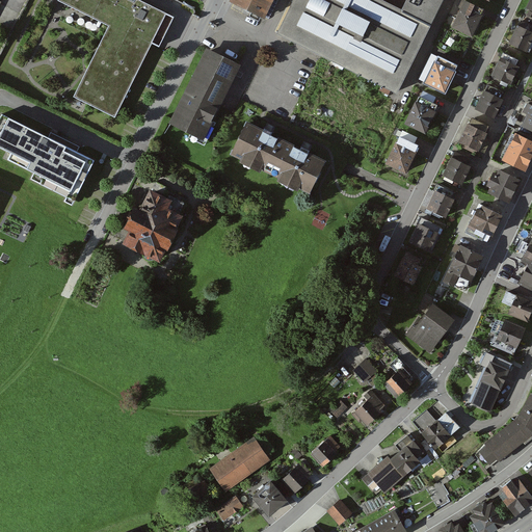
[(174,19),(135,0),(60,0),(59,2),(109,27),(74,99),(115,120),(153,44),(160,47),(174,19)]
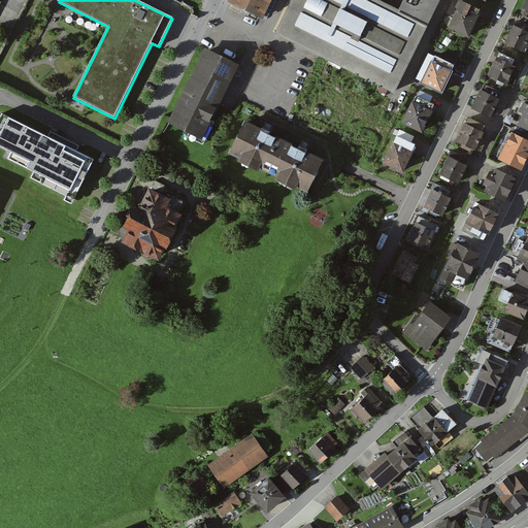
[(270,0),(230,0),(230,1),(254,13),(262,18),(270,0)]
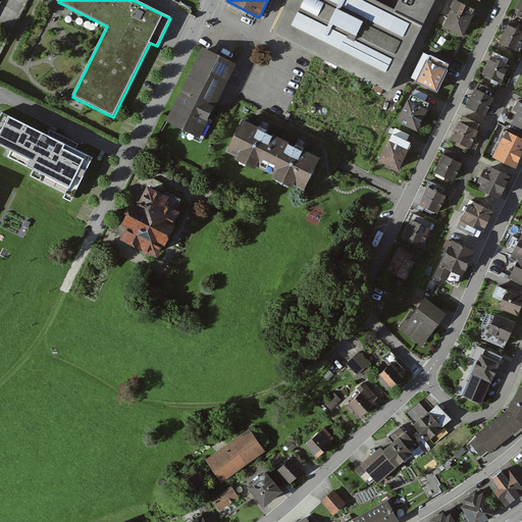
[(289,0),(272,34),(390,92),(435,0),(289,0)]
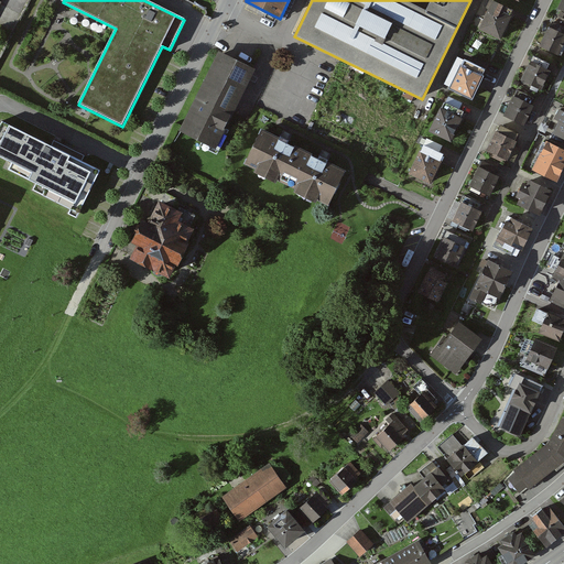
[(514,12),(492,2),(479,31),(500,41),(514,12)]
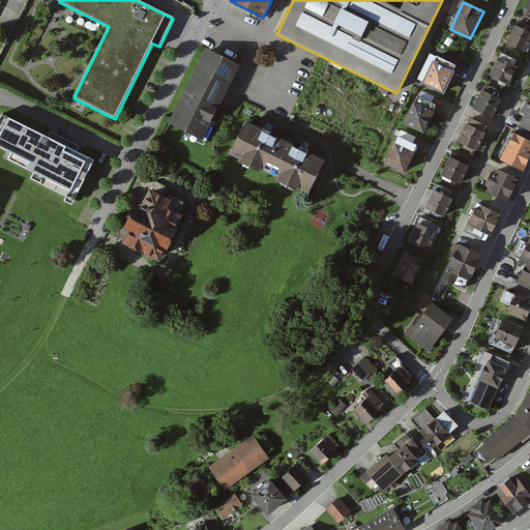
[(529,39),(529,33),(517,27),(508,43),(525,51),(529,39)]
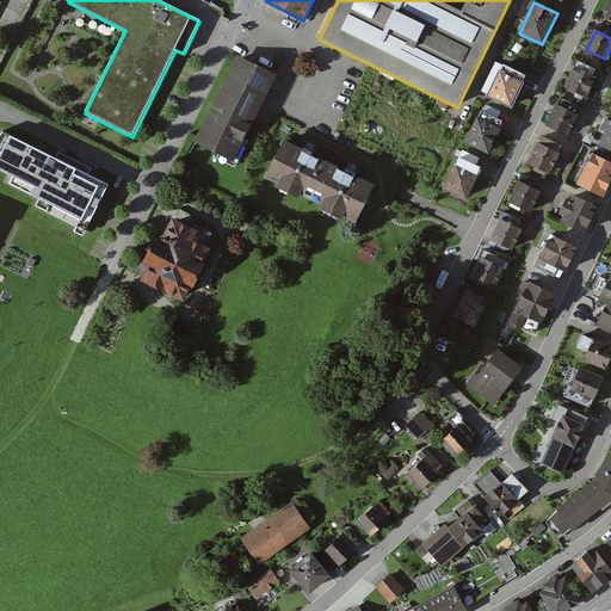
[(238,55),(193,142),(234,161),(277,74),(238,55)]
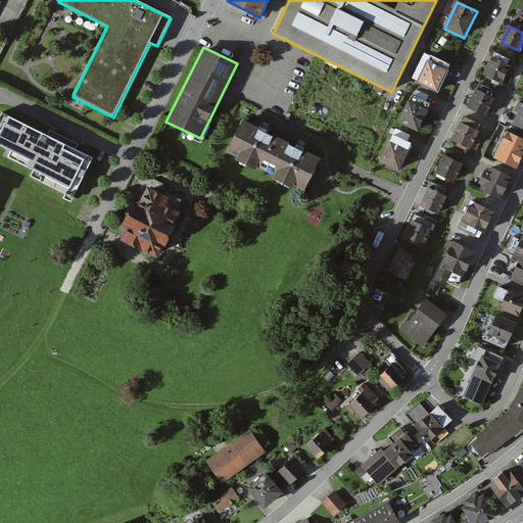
[(450,65),(431,56),(419,82),(437,91),(450,65)]
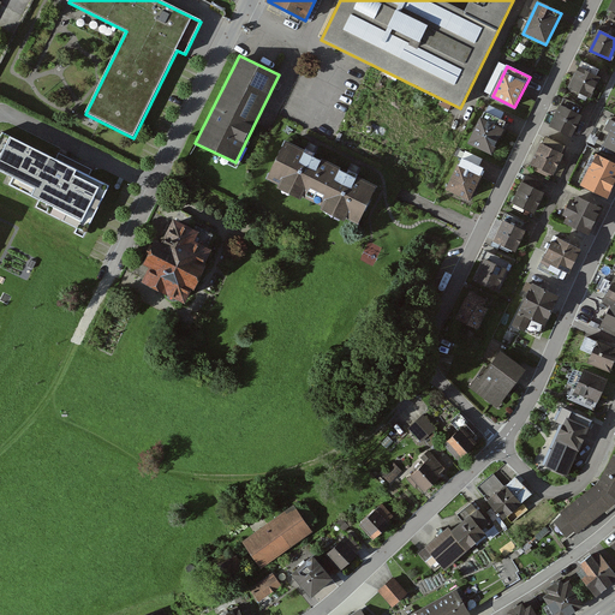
[(599,79),(579,70),(569,90),(590,100),(599,79)]
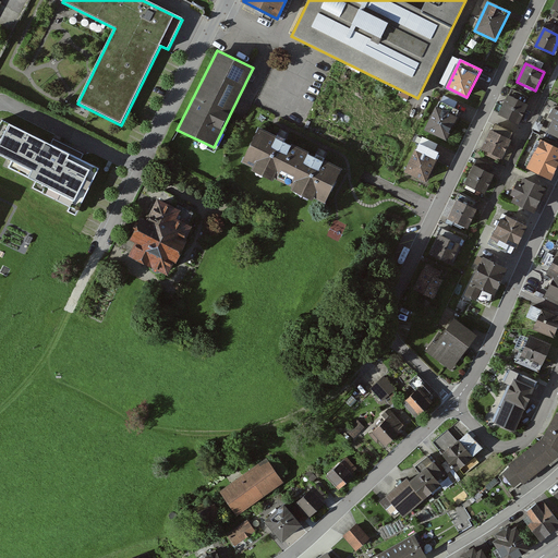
[(509,97),(499,117),(519,125),(528,106),(509,97)]
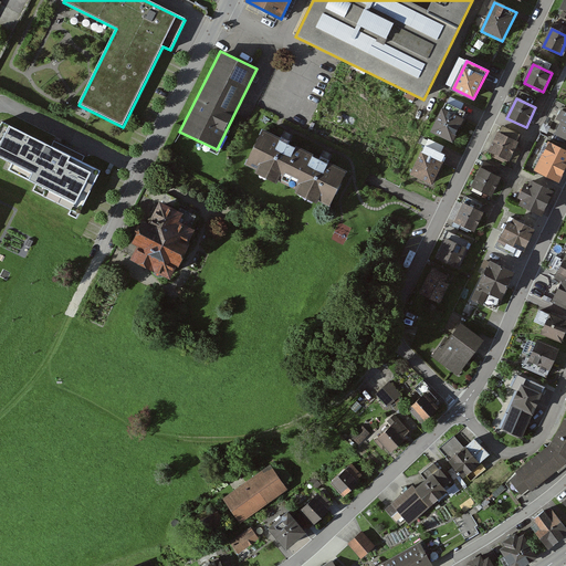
[(467,114),(447,104),(432,133),(453,143),(467,114)]
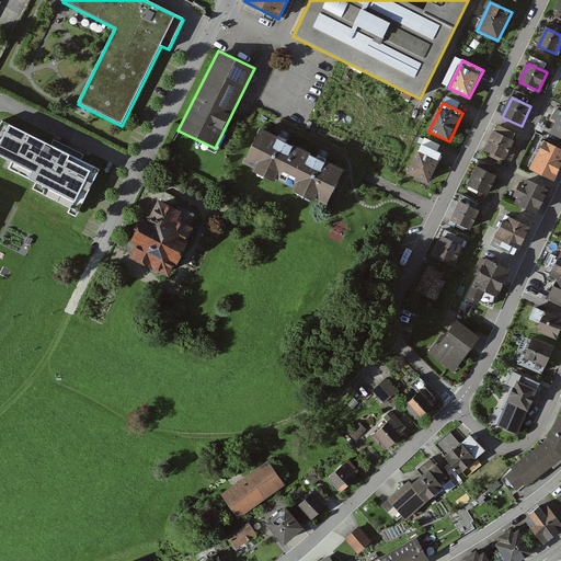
[(550,133),(560,138),(560,111),(556,109),(551,117),(557,119),(550,133)]
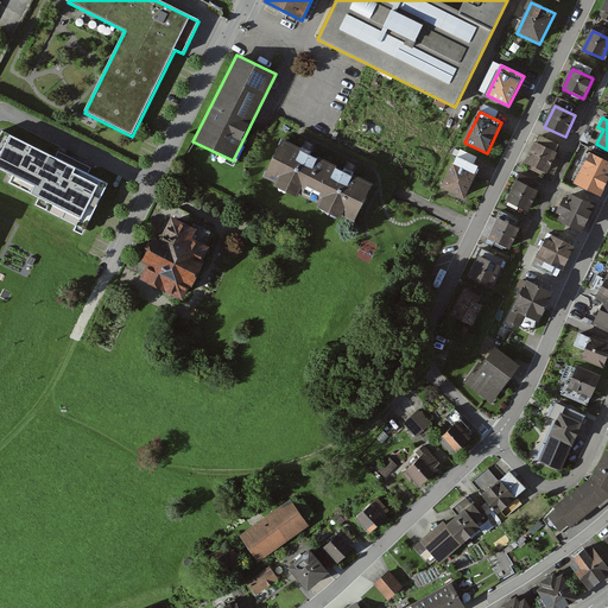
[(111,185),(1,132),(0,134),(0,170),(12,177),(8,184),(39,200),(36,207),(76,227),(73,232),(84,238),(111,185)]
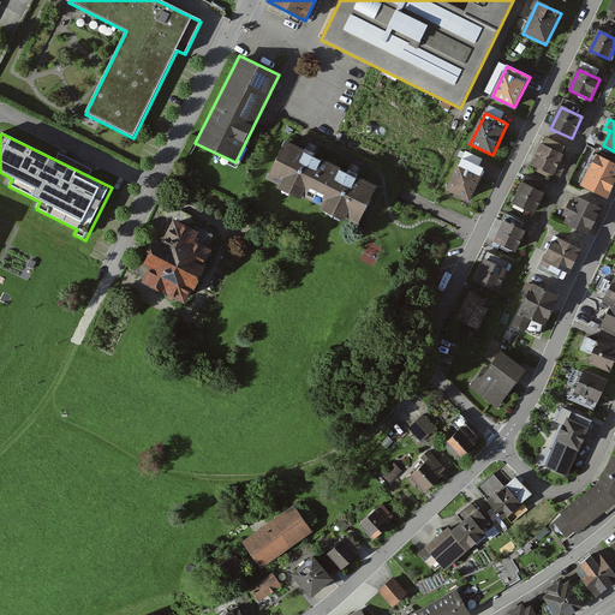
[(542,143),(562,153),(566,145),(547,136),(542,143)]
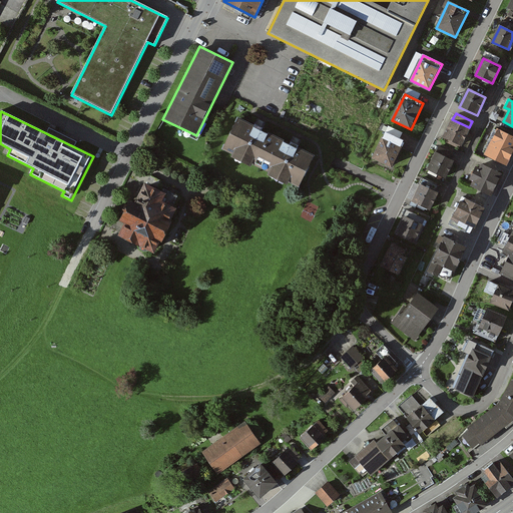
[(222,148),(232,153),(230,156),(250,166),(252,163),(261,167),(276,135),(260,127),(237,116),(222,148)]
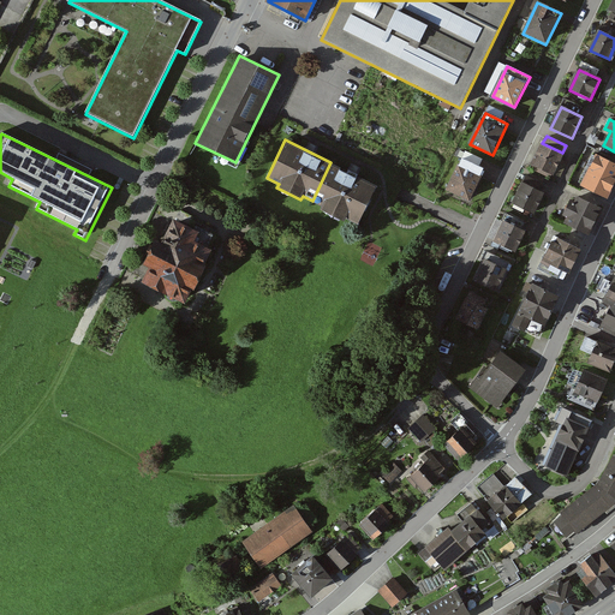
[(541,143),(530,165),(554,175),(565,154),(562,153),(542,143),(541,143)]
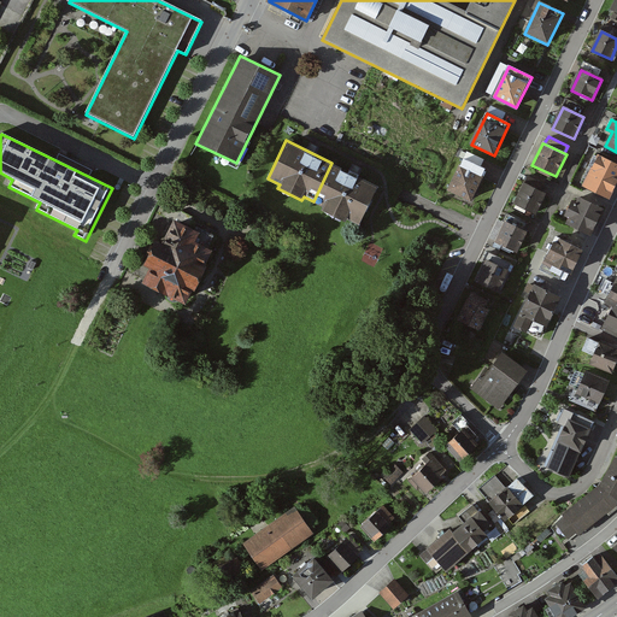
[(582,186),(610,199),(616,183),(616,163),(598,153),(597,156),(594,154),(588,166),(591,168),(582,186)]
